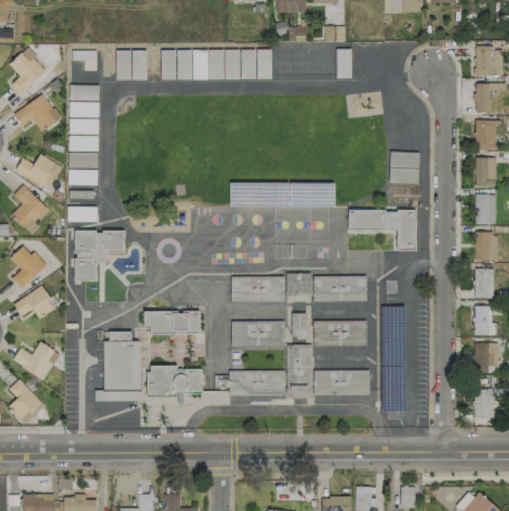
[(306,0),(276,0),(277,13),(307,13),(306,0)]
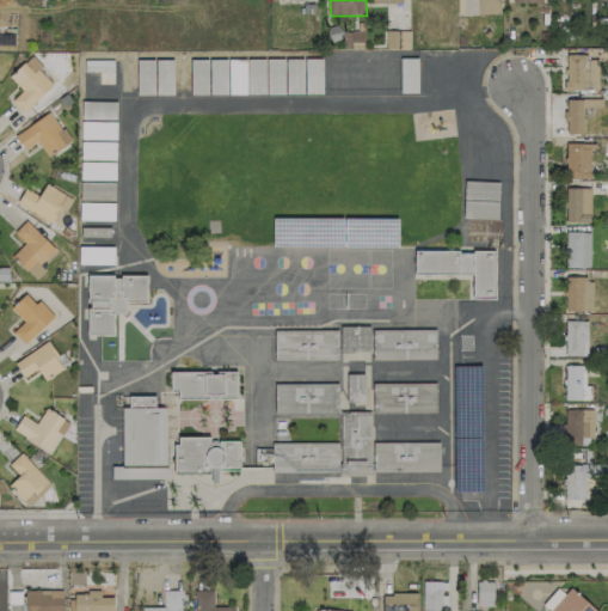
[(465,0),(466,16),(504,16),(503,0),(465,0)]
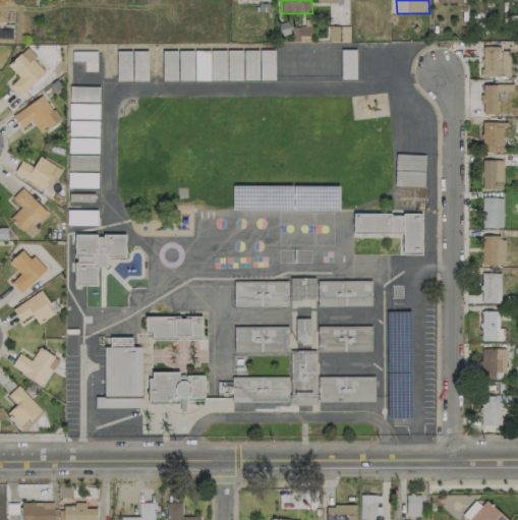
[(351,27),(332,26),(332,42),(351,42),(351,27)]
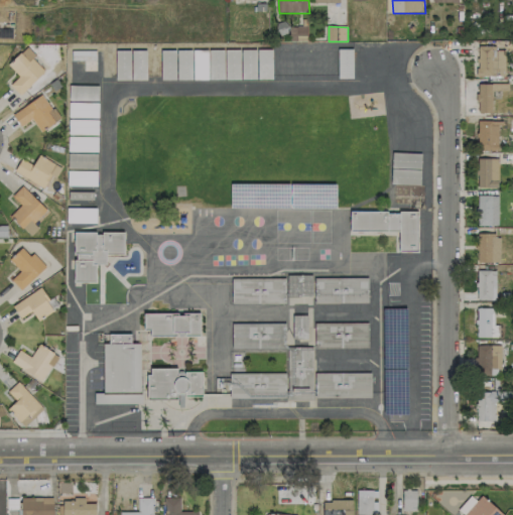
[(507,77),(507,51),(499,51),(499,47),(480,46),(480,77),(507,77)]
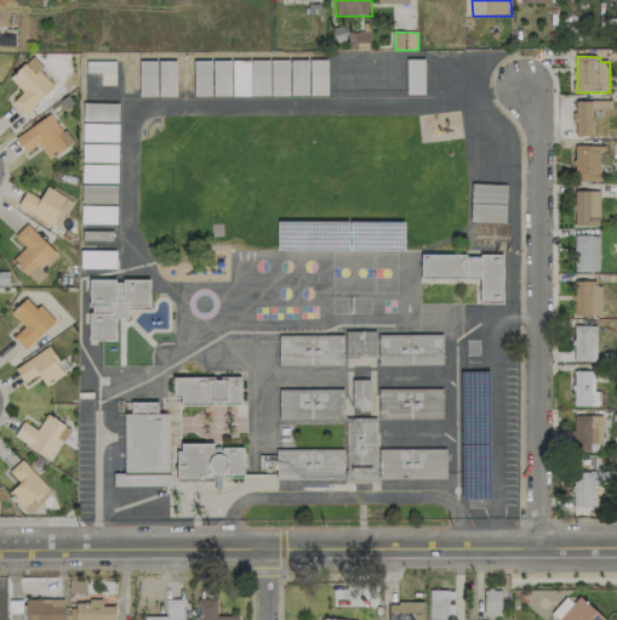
[(58,85),(33,58),(12,79),(26,92),(15,103),(27,117),(58,85)]
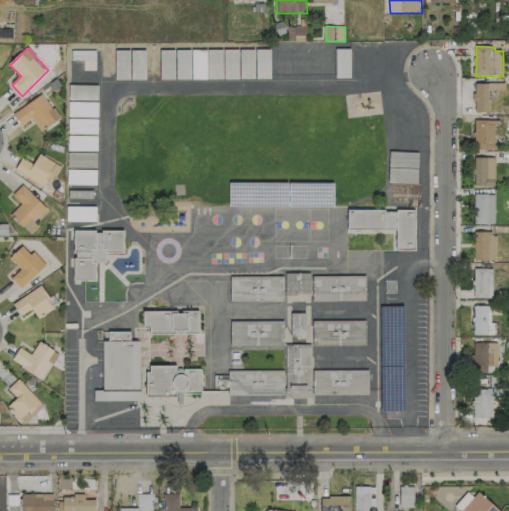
[(243,80),(257,79),(256,61),(250,61),(250,70),(242,70),(243,80)]
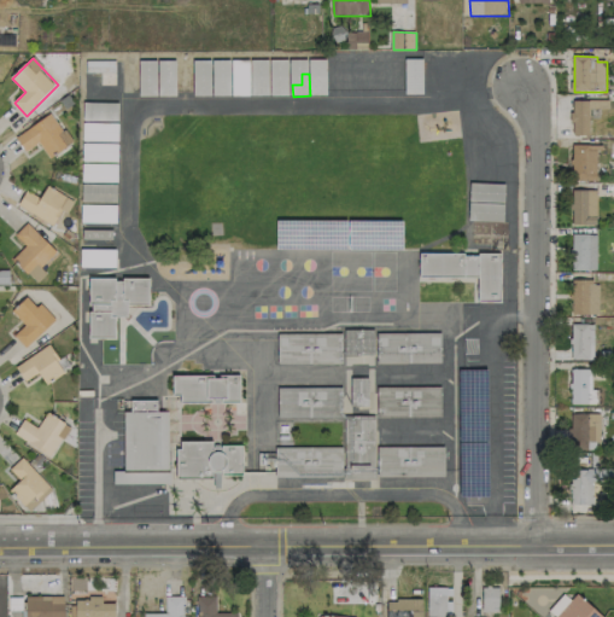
[(610,100),(574,100),(574,135),(591,135),(591,109),(610,109),(610,100)]
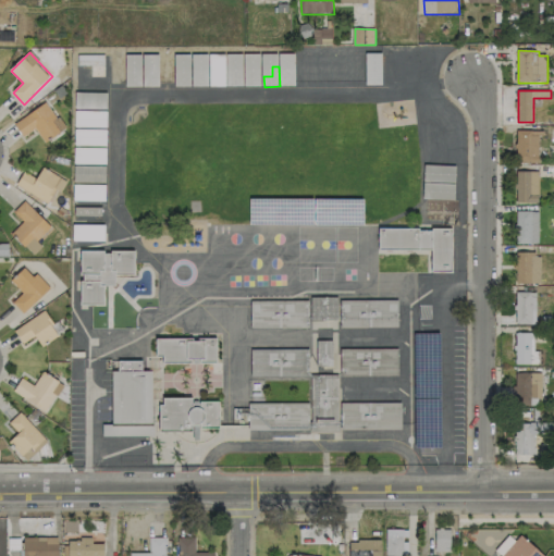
[(36,130),(47,144),(68,128),(47,102),(16,125),(25,137),(36,130)]
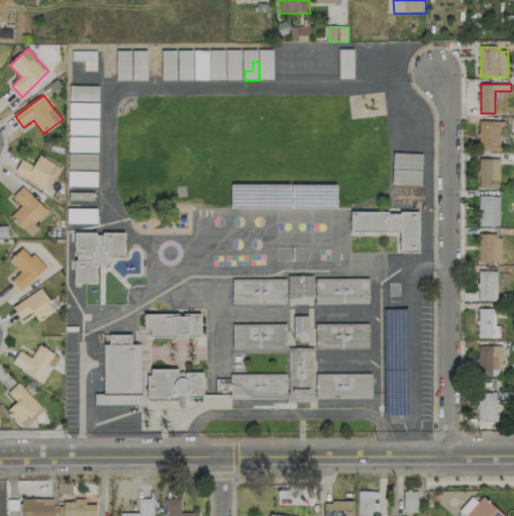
[(501,151),(501,122),(481,122),(480,151),(501,151)]
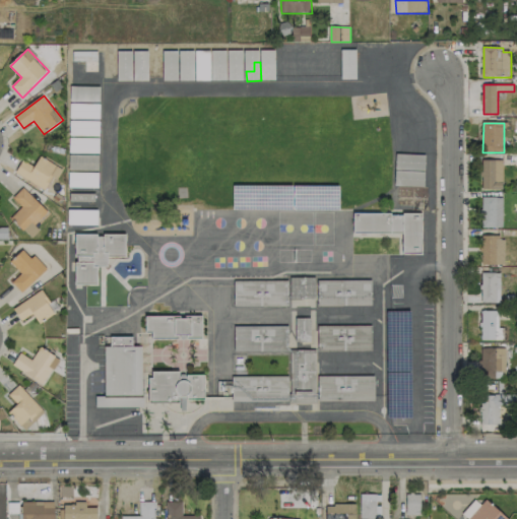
[(36,168),(24,160),(16,173),(46,190),(54,177),(58,179),(64,170),(42,156),(36,168)]
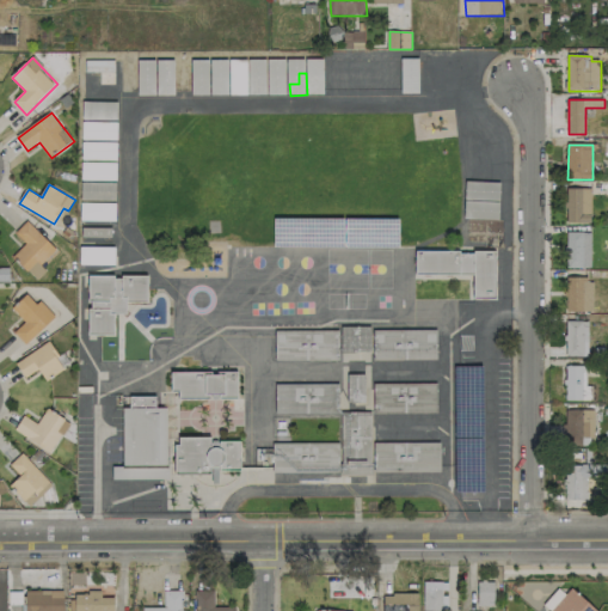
[(594,189),(567,189),(567,224),(593,224),(594,189)]
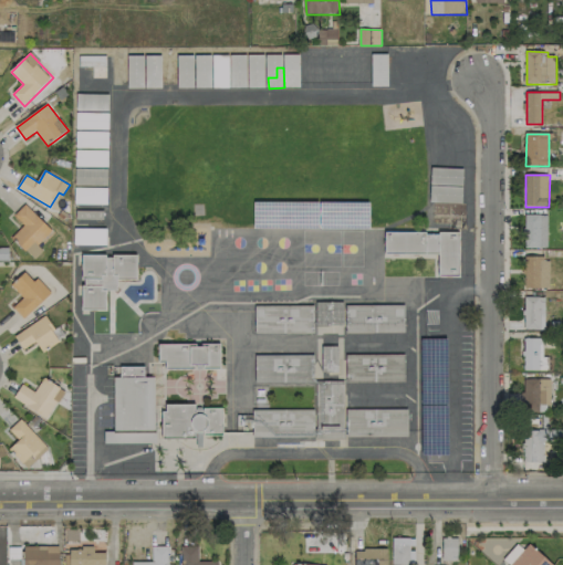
[(25,226),(13,239),(27,251),(35,242),(39,247),(53,231),(27,205),(16,216),(25,226)]
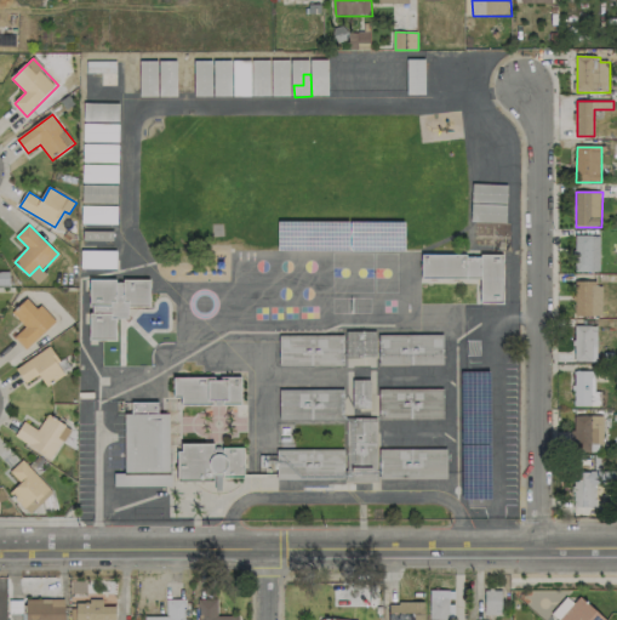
[(601,272),(603,237),(577,235),(576,272),(601,272)]
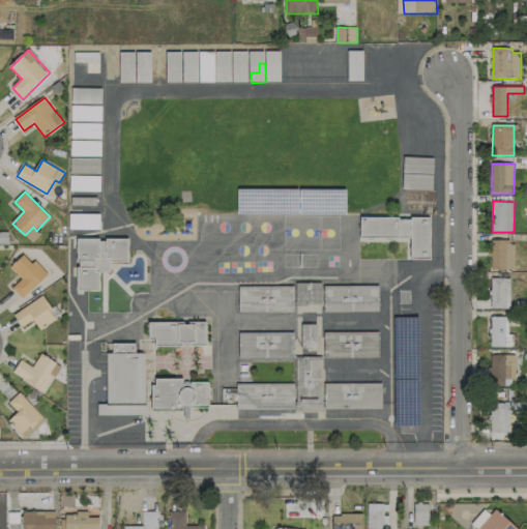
[(432,218),(363,217),(363,238),(411,238),(411,259),(431,259),(432,218)]
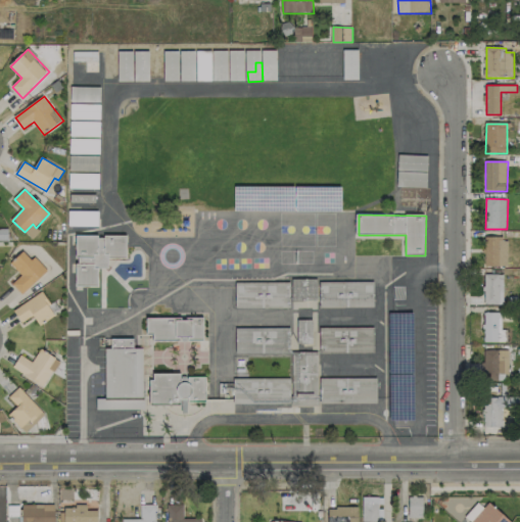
[(9,230),(0,229),(0,233),(0,241),(9,241),(9,230)]
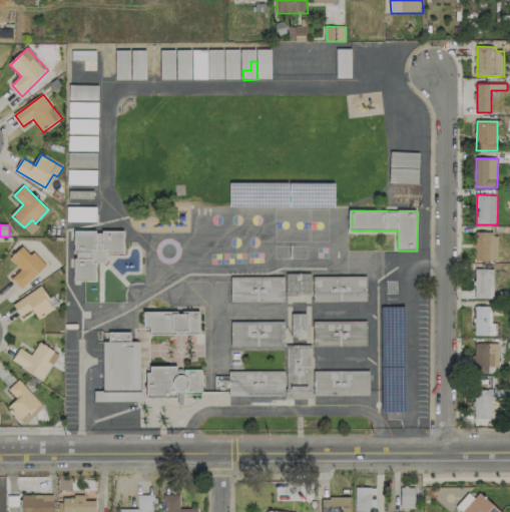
[(125,232),(77,231),(77,281),(97,282),(98,264),(107,264),(108,253),(125,254),(125,232)]
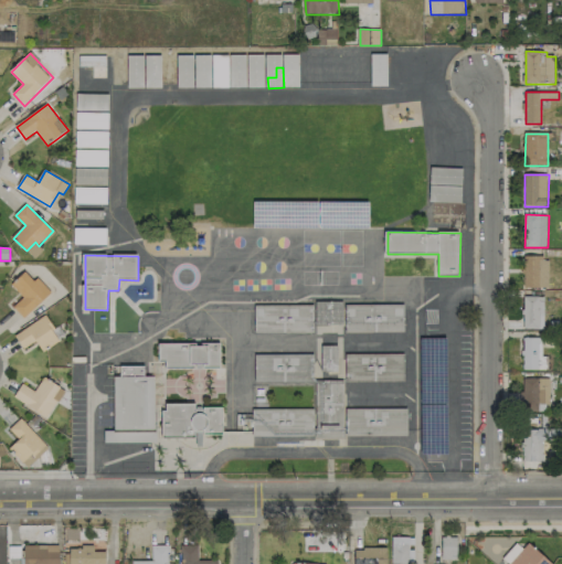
[(525,257),(525,288),(550,288),(550,257),(525,257)]
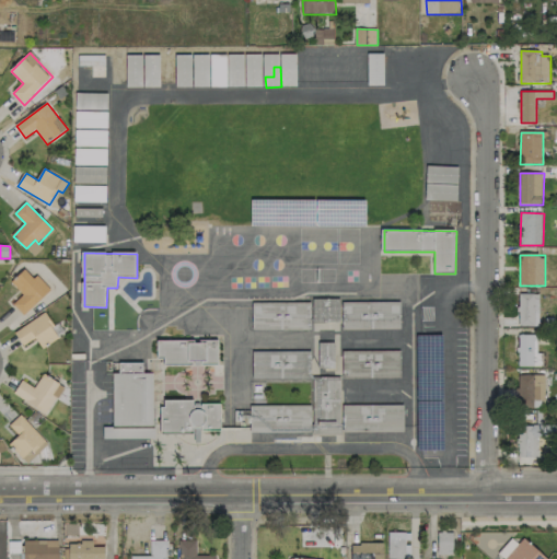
[(53,290),(38,276),(35,279),(26,270),(12,283),(24,295),(14,304),(25,316),(53,290)]
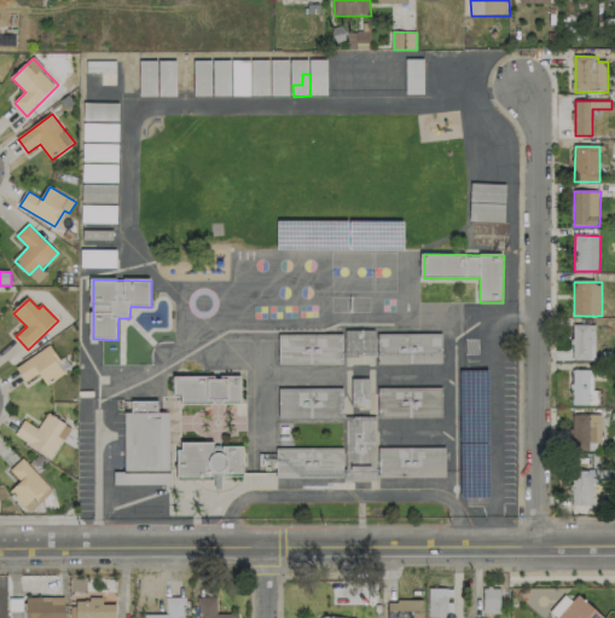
[(597,325),(574,325),(574,362),(596,362),(597,325)]
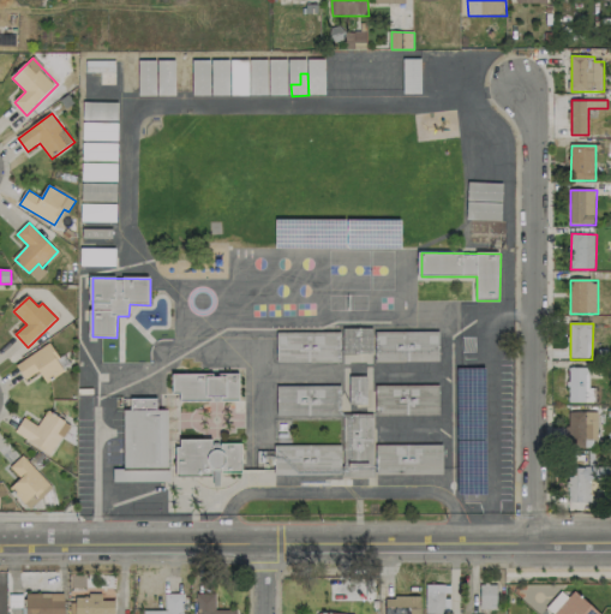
[(345,362),(361,363),(361,355),(373,355),(375,329),(346,328),(345,362)]
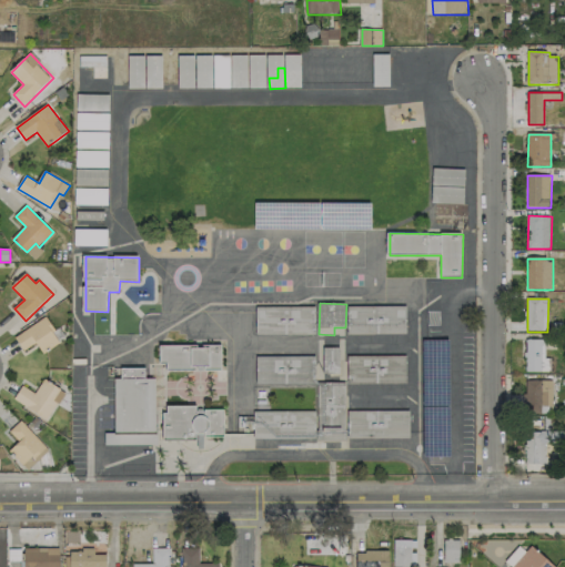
[(407,334),(407,306),(349,306),(349,335),(375,334),(376,334),(407,334)]
